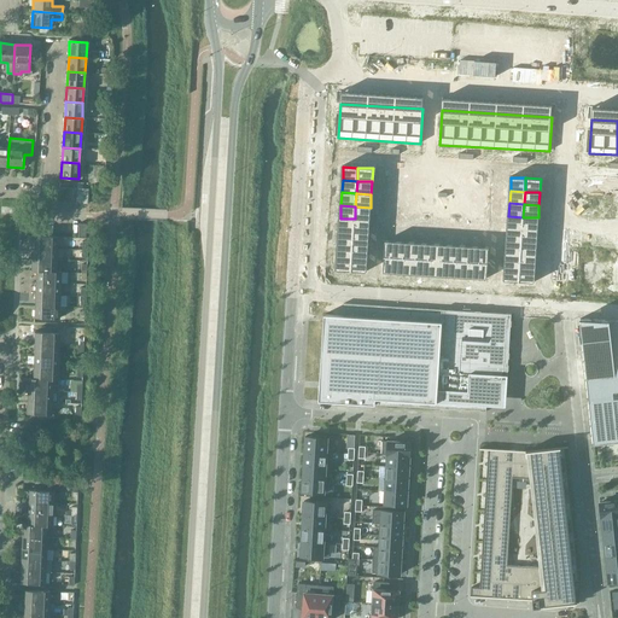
[(355,207),(355,219),(369,220),(371,208),(355,207)]
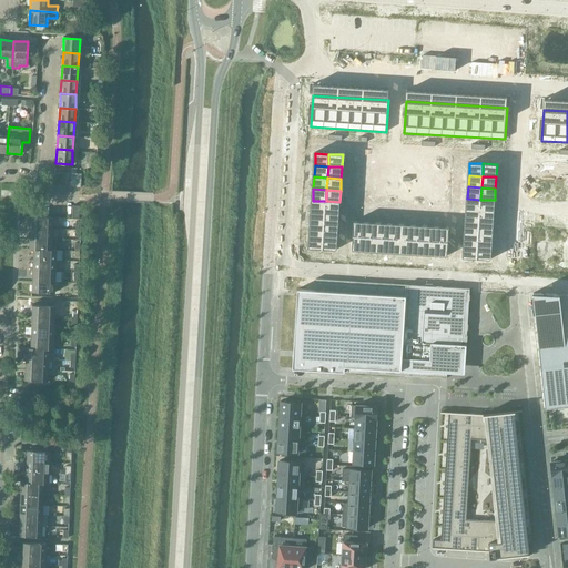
[(467,199),(467,210),(480,211),(480,200),(467,199)]
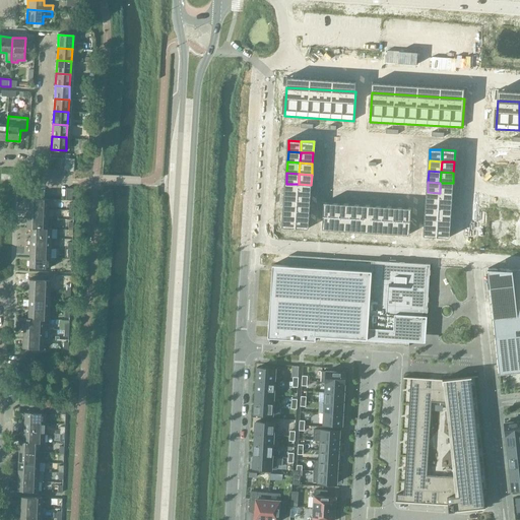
[(440,183),(440,193),(452,194),(453,183),(440,183)]
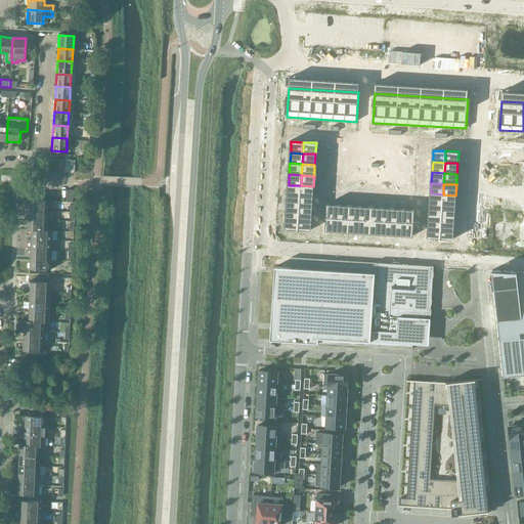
[(289,185),(288,195),(300,197),(301,185),(289,185)]
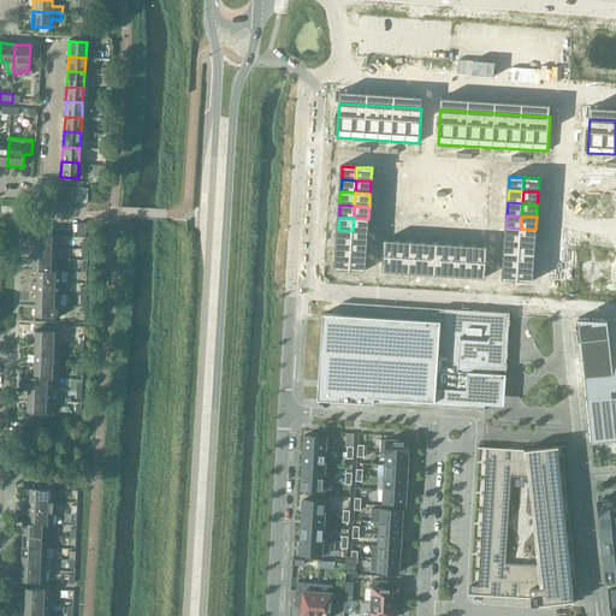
[(354,218),(353,231),(367,232),(368,219),(354,218)]
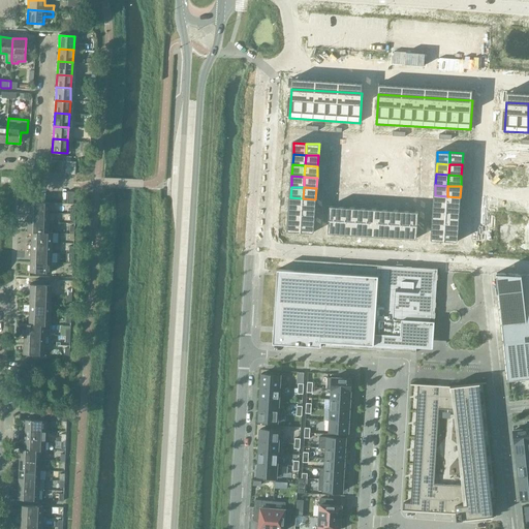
[(435,195),(434,207),(446,208),(447,196),(435,195)]
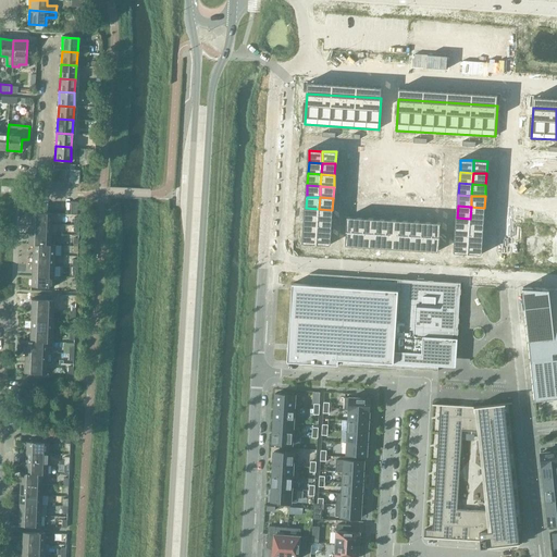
[(471,207),(470,219),(483,220),(484,208),(471,207)]
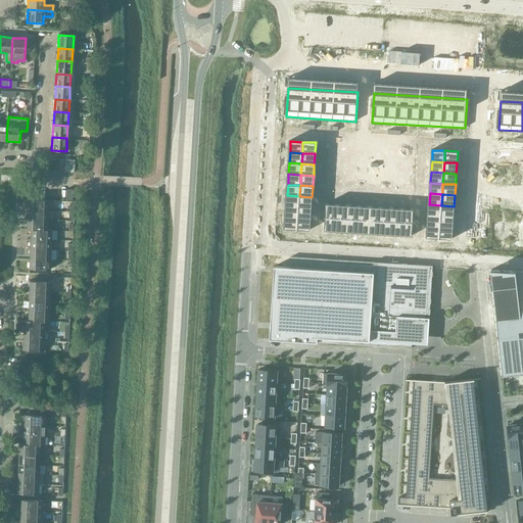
[(287,195),(286,206),(298,206),(299,196),(287,195)]
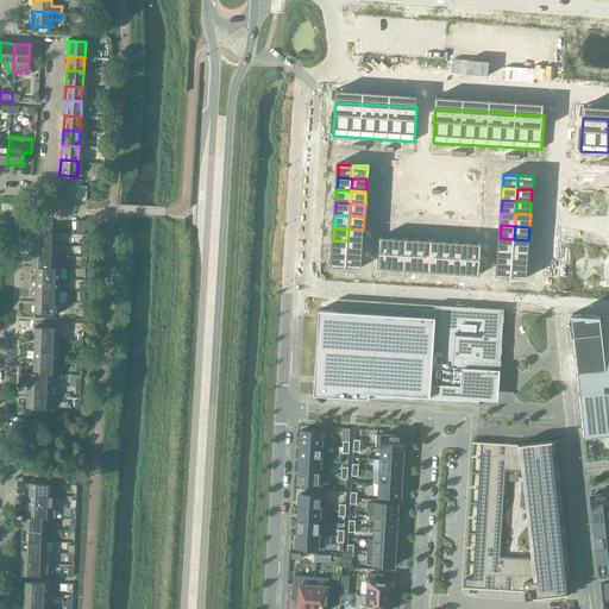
[(349,228),(347,242),(363,242),(363,230),(349,228)]
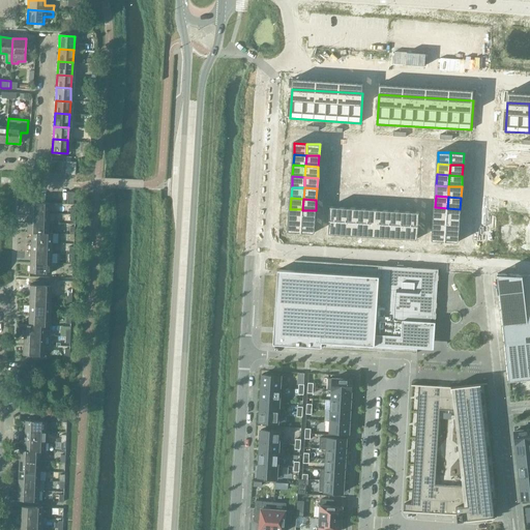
[(28,202),(27,212),(49,213),(50,203),(28,202)]
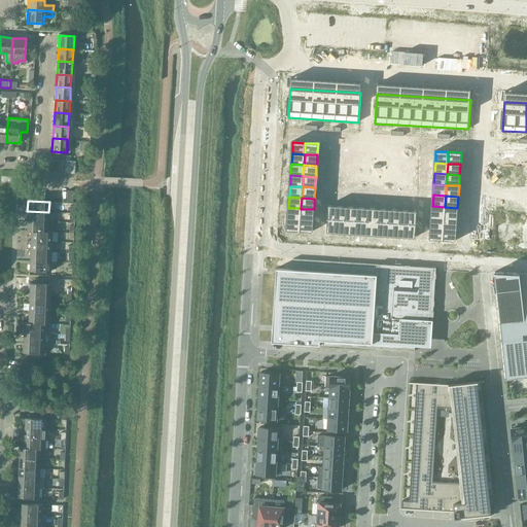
[(328,206),(328,218),(339,219),(340,207),(328,206)]
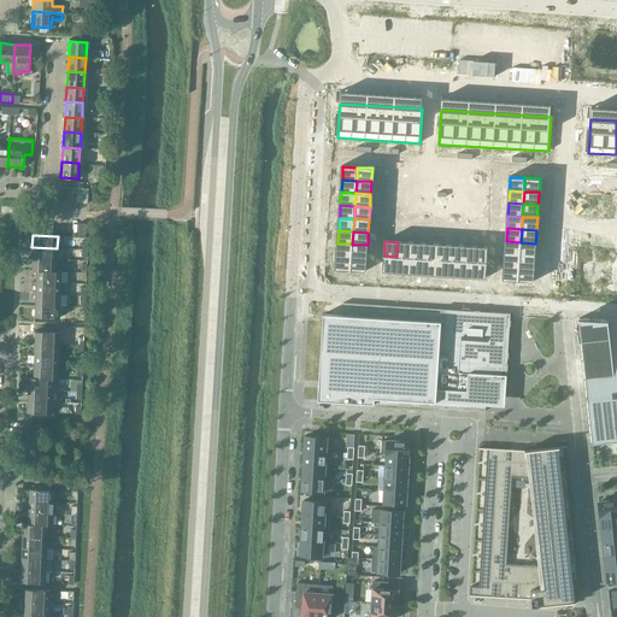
[(506,241),(505,254),(519,254),(521,242),(506,241)]
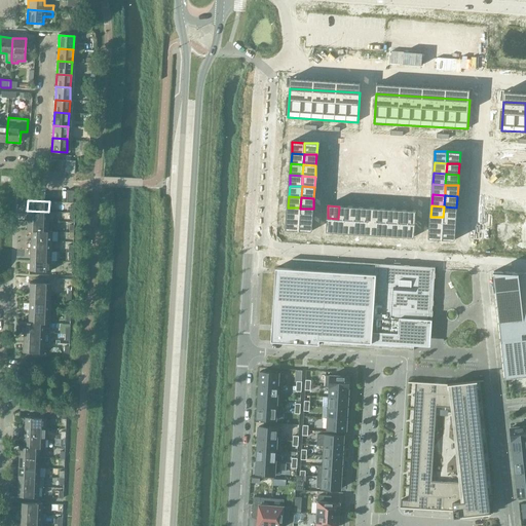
[(339,207),(338,219),(349,220),(350,208),(339,207)]
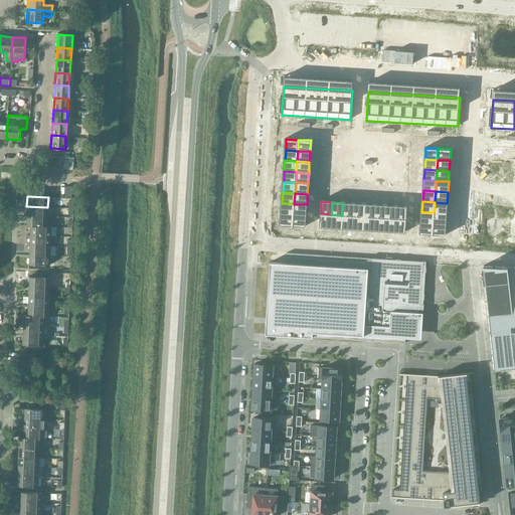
[(435,202),(434,212),(447,213),(447,203),(435,202)]
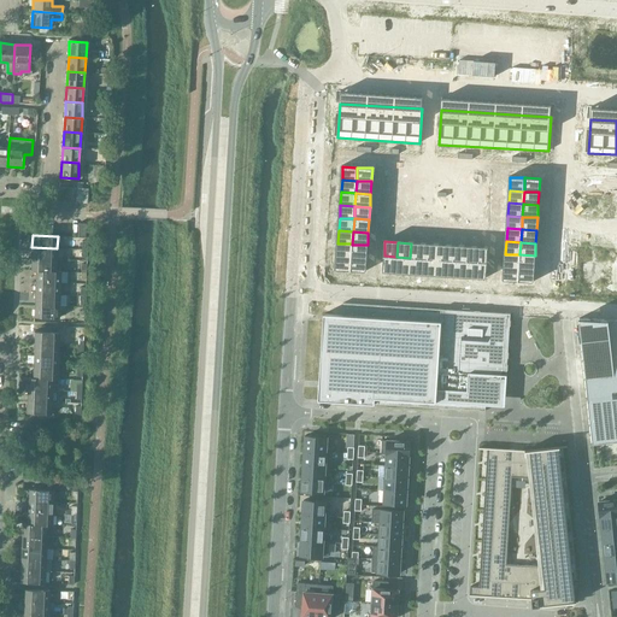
[(338,244),(338,256),(351,257),(352,245),(338,244)]
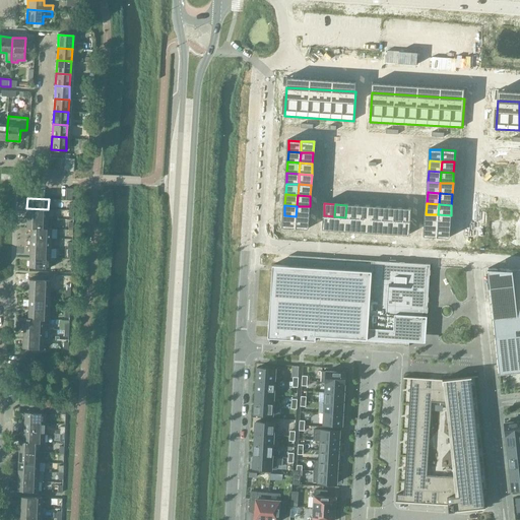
[(346,205),(345,217),(356,217),(358,205),(346,205)]
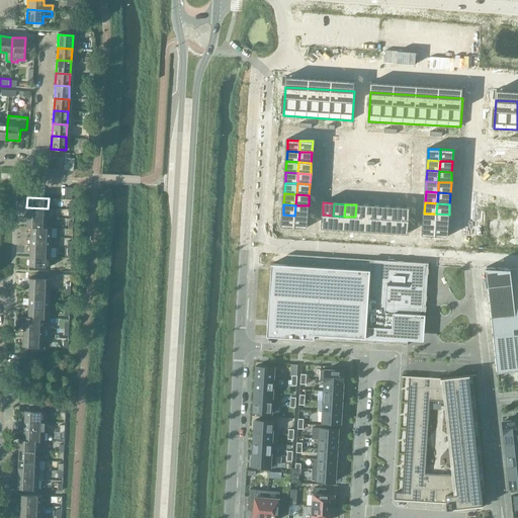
[(356,204),(355,217),(365,218),(366,205),(356,204)]
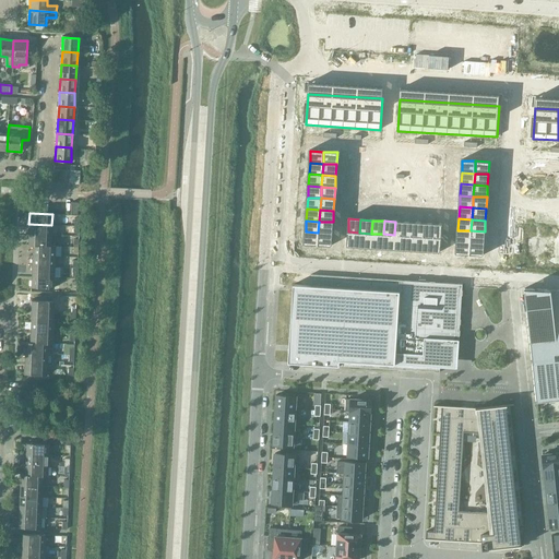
[(319,222),(319,233),(332,234),(333,222),(319,222)]
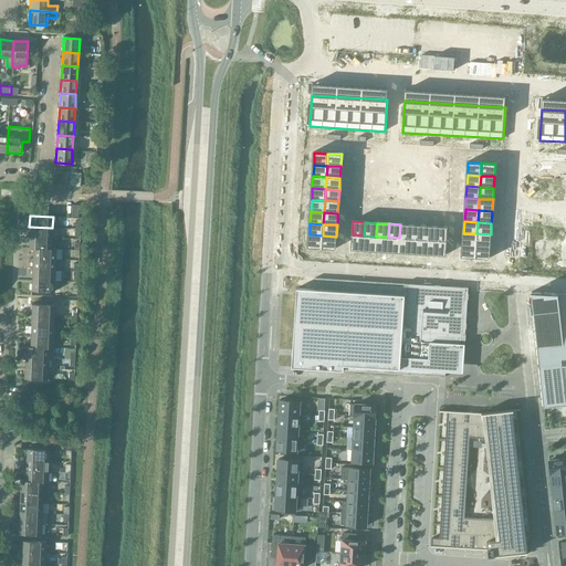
[(400,224),(399,238),(411,239),(412,226),(400,224)]
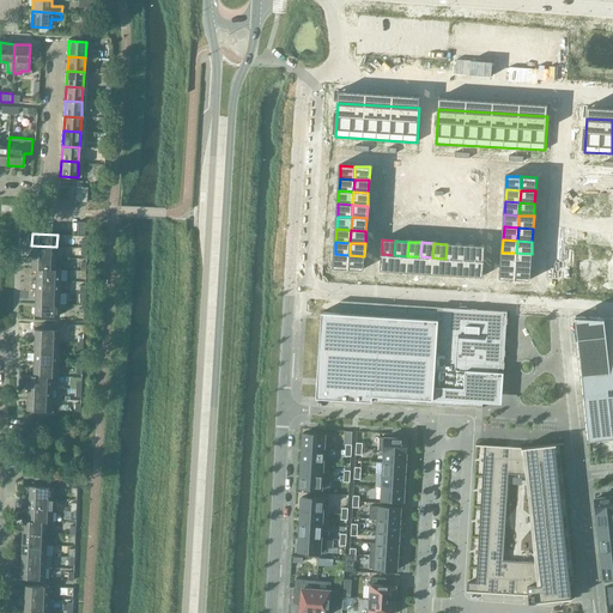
[(447,244),(445,259),(457,260),(459,244),(447,244)]
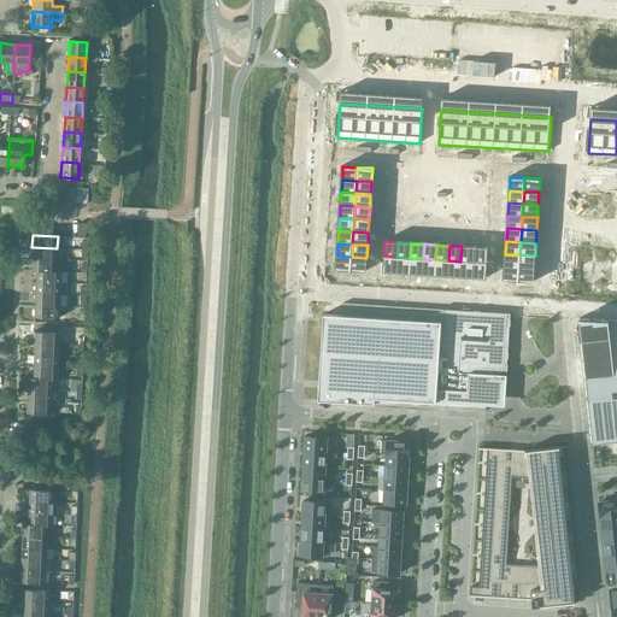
[(462,246),(460,262),(474,262),(475,247),(462,246)]
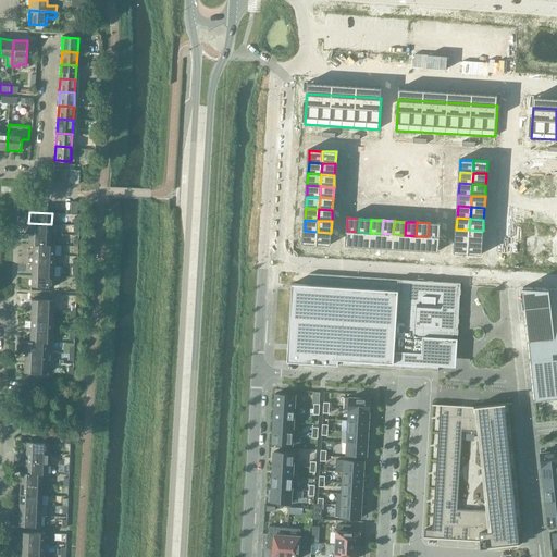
[(28,223),(28,234),(51,235),(51,224),(28,223)]
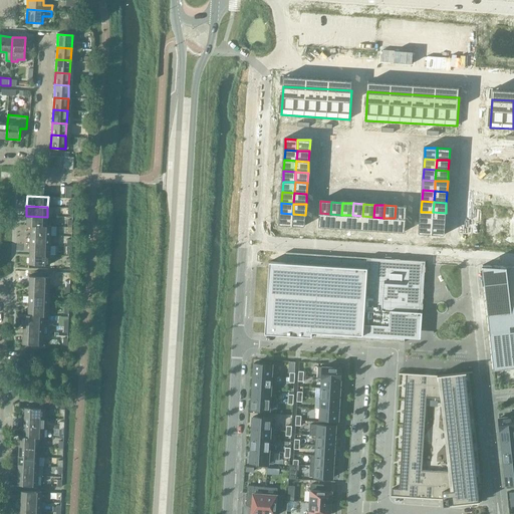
[(396,206),(395,218),(406,219),(407,207),(396,206)]
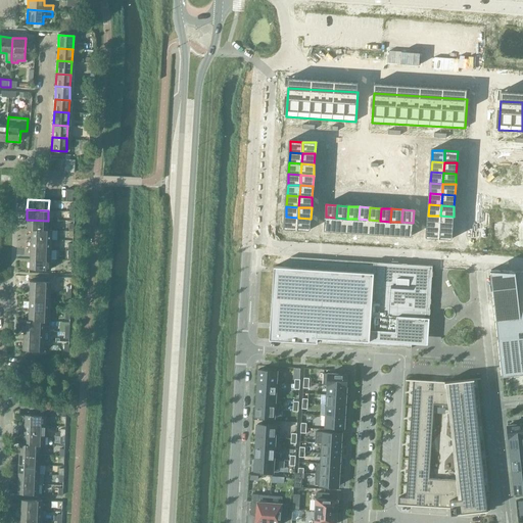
[(489,231),(488,249),(522,250),(522,211),(490,209),(490,220),(493,221),(492,231),(489,231)]
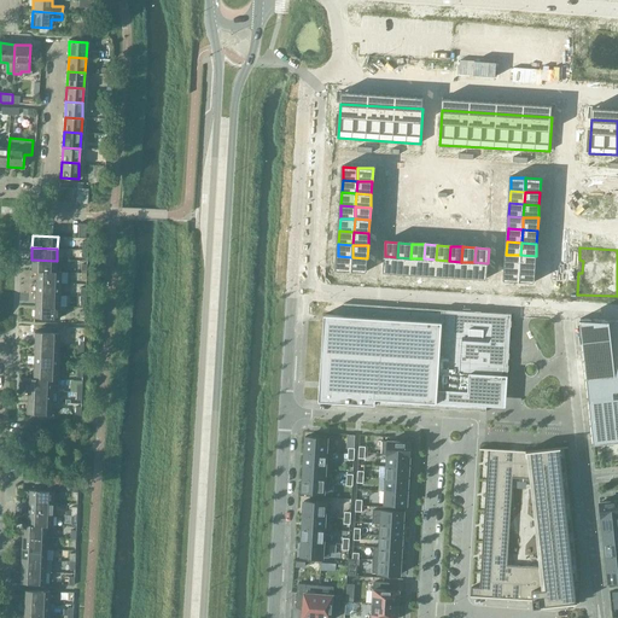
[(506,255),(506,267),(520,268),(520,255),(506,255)]
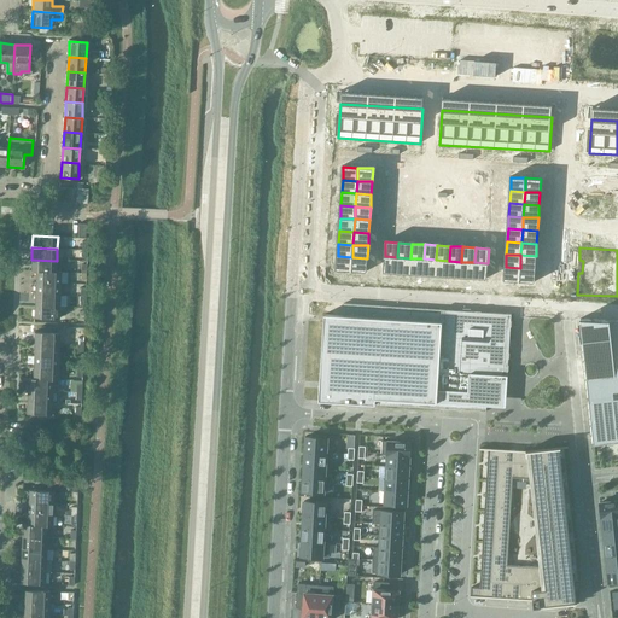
[(520,255),(520,268),(535,269),(536,256),(520,255)]
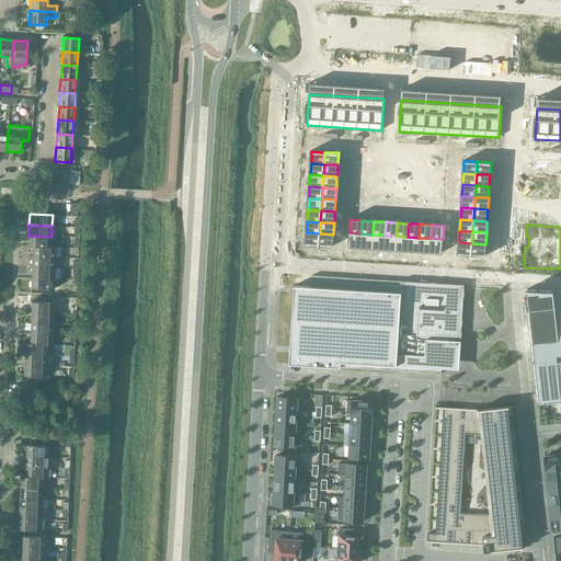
[(306,232),(306,244),(319,245),(320,233),(306,232)]
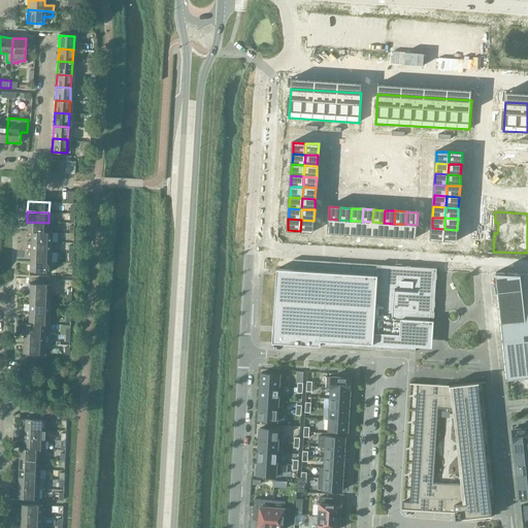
[(329,219),(328,232),(339,232),(339,220),(329,219)]
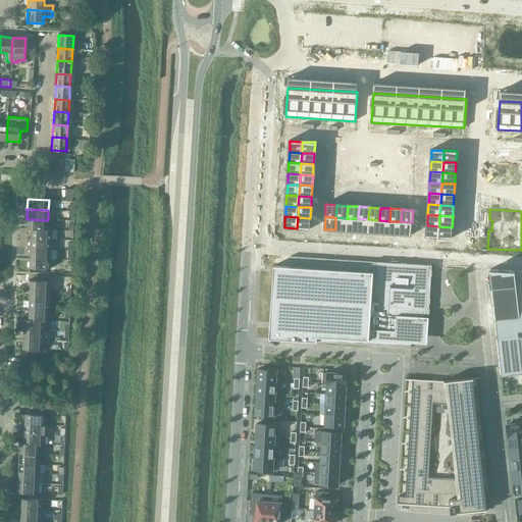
[(298,217),(297,228),(309,229),(310,218),(298,217)]
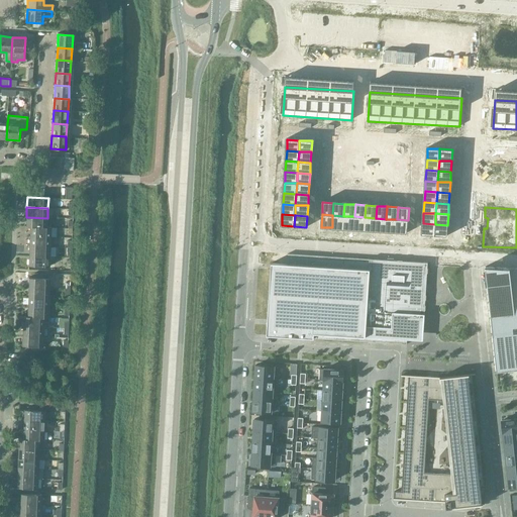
[(332,215),(332,227),(342,228),(343,216),(332,215)]
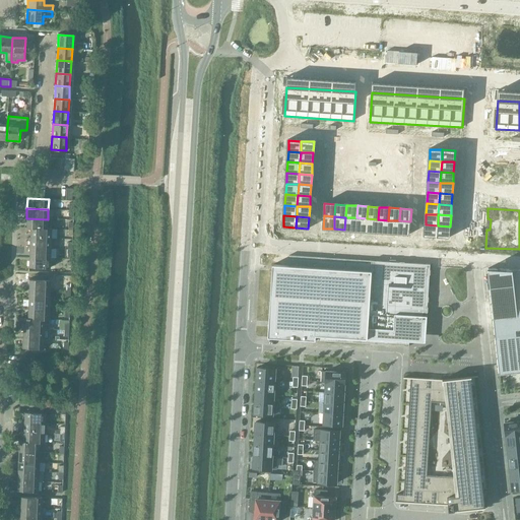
[(345,217),(344,230),(355,231),(356,217),(345,217)]
